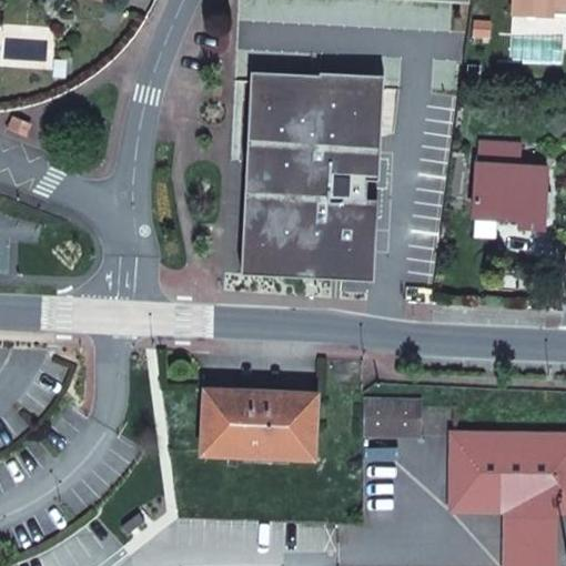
[(554,13),(554,7),(565,7),(565,0),(511,0),(529,1),(529,12),(554,13)]
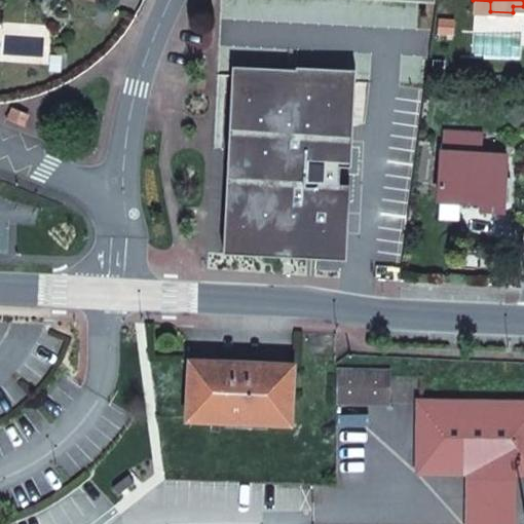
[(490,1),(473,0),(473,9),(490,11),(490,1)]
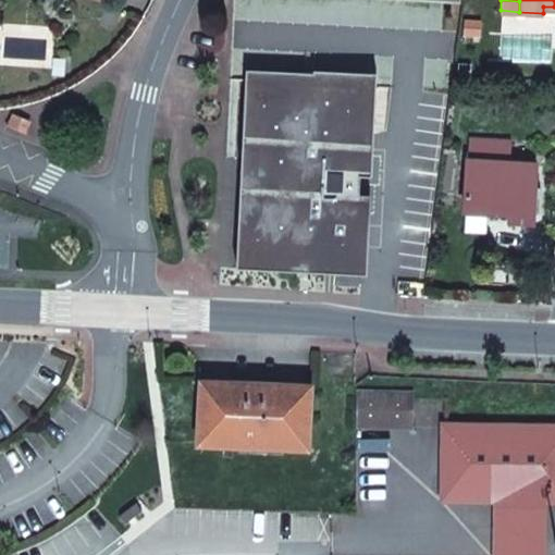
[(312,73),(246,70),(235,268),(366,274),(370,195),(358,194),(359,176),(370,176),(375,74),(313,70),(312,73)]
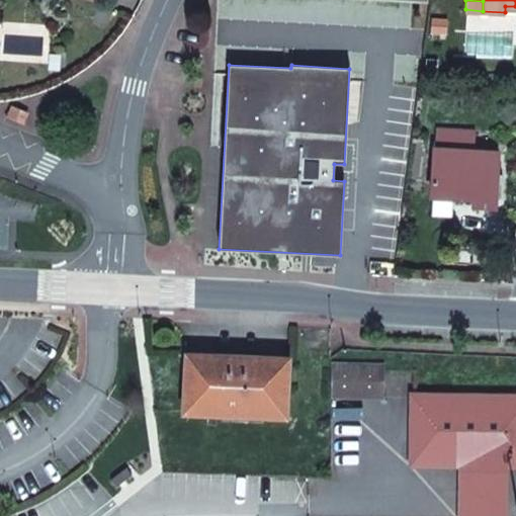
[(470,196),(470,205),(494,206),(498,151),(474,150),(475,132),(434,129),(431,194),(452,195),(470,196)]
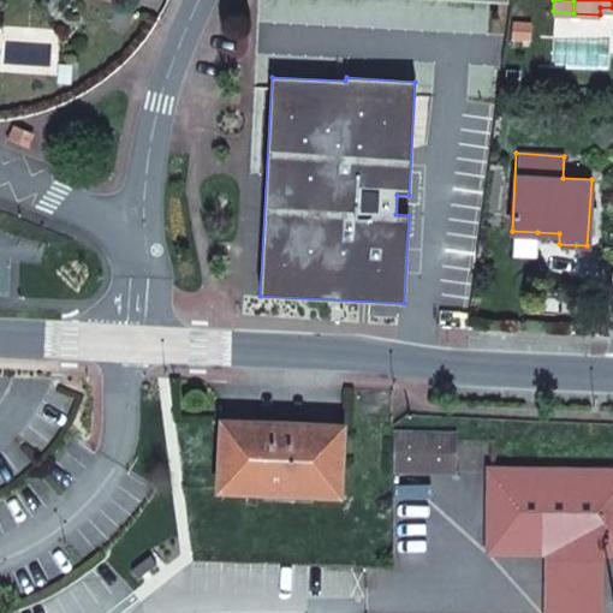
[(73,168),(70,176),(96,185),(97,178),(73,168)]
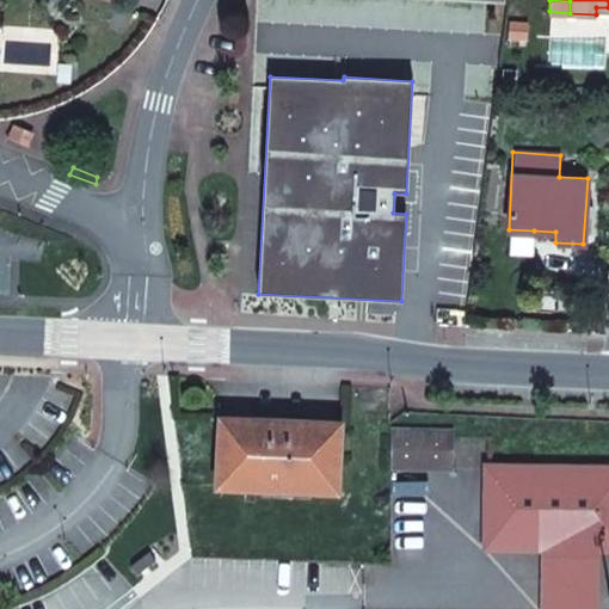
[(509,253),(531,253),(534,231),(509,229),(509,253)]
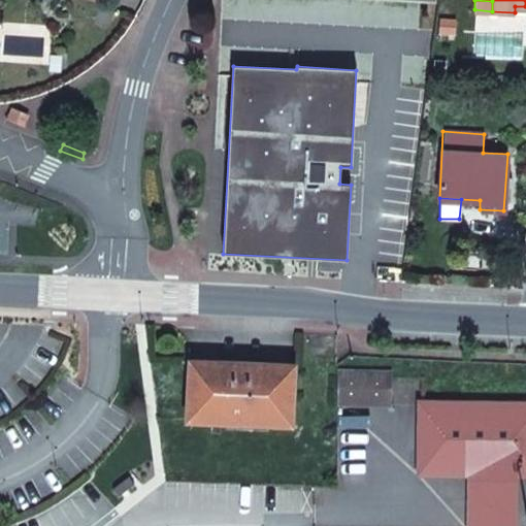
[(190,361),(188,420),(291,424),(293,364),(190,361)]
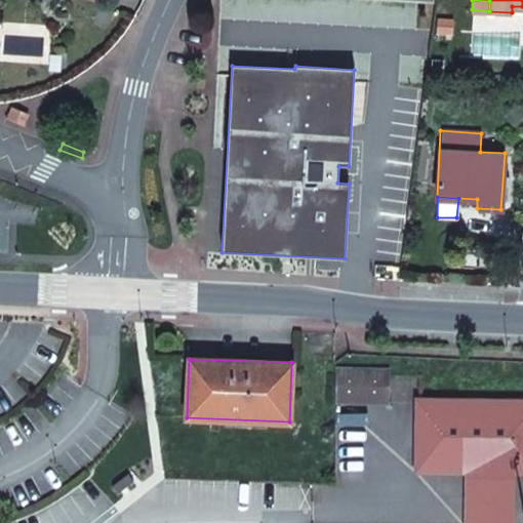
[(335,368),(335,399),(387,400),(387,369),(335,368)]
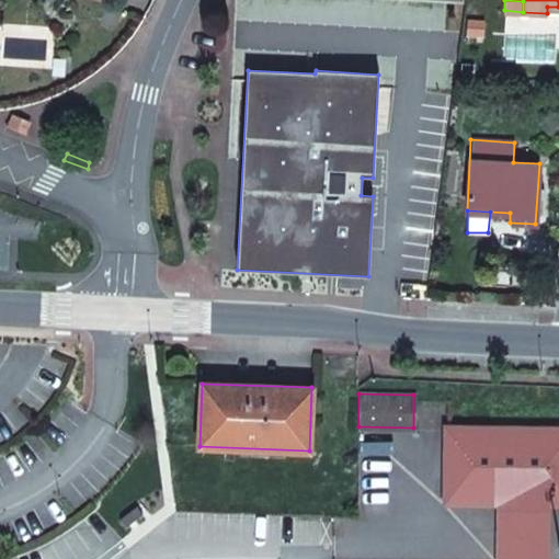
[(499,502),(498,543),(523,544),(523,529),(534,529),(535,503),(544,503),(558,503),(558,431),(447,429),(445,501),(499,502)]
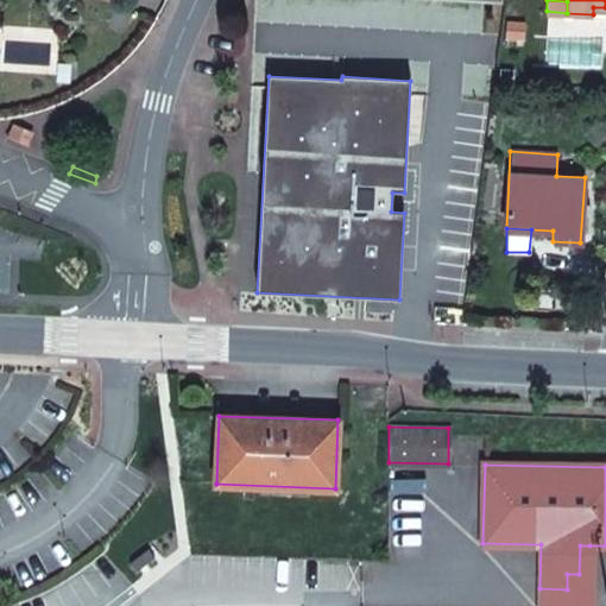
[(587,605),(589,545),(580,545),(579,574),(567,574),(567,589),(540,588),(538,605),(587,605)]
